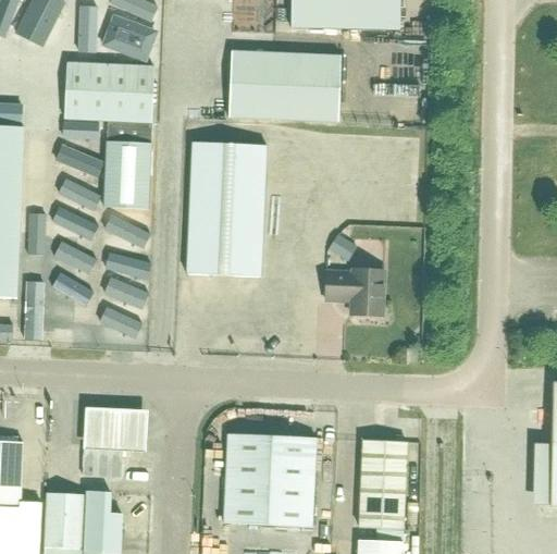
[(67,0),(67,44),(88,44),(88,0),(67,0)]
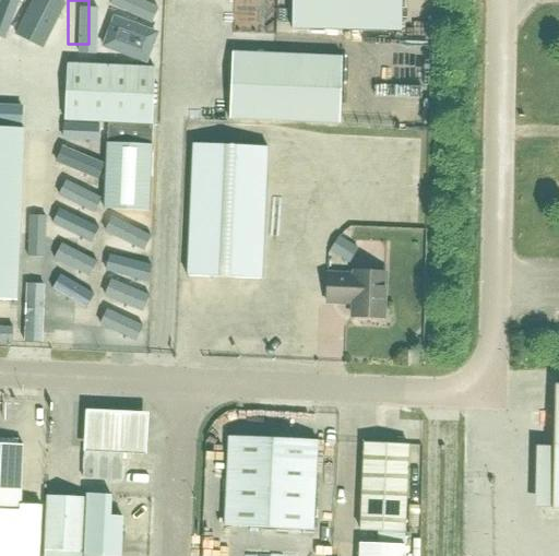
[(119,1),(119,18),(153,15),(152,0),(119,1)]
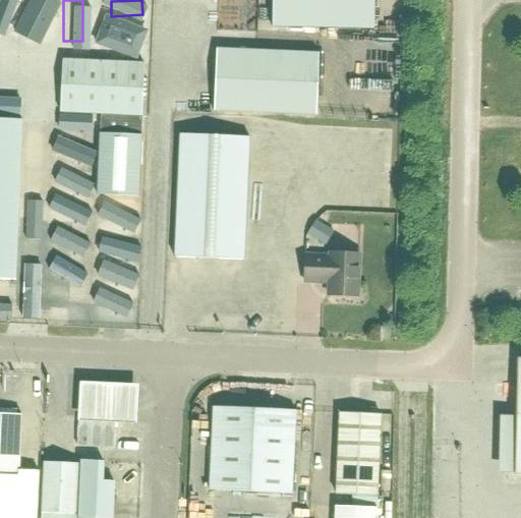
[(273,0),(273,26),(372,29),(372,0),(273,0)]
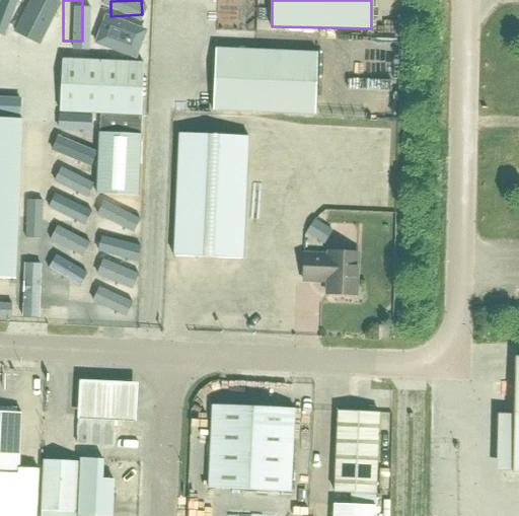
[(88,2),(87,49),(102,50),(103,2),(88,2)]
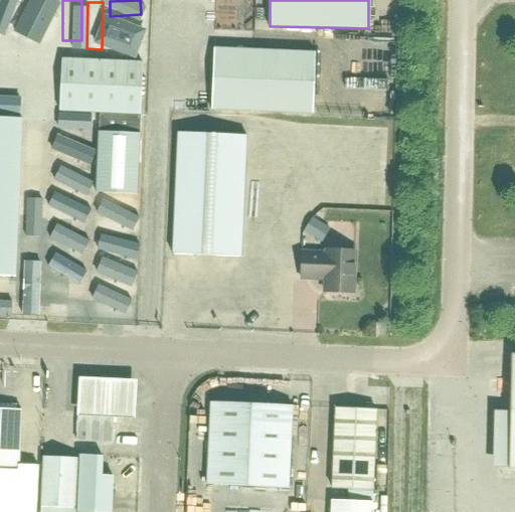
[(148,49),(148,20),(109,20),(109,49),(148,49)]
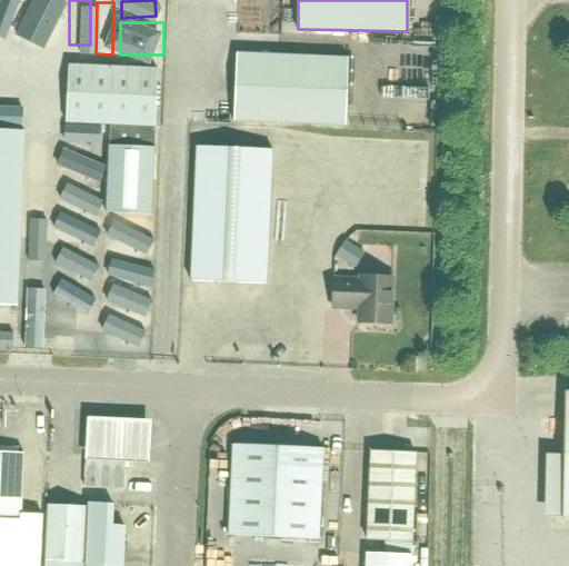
[(348,57),(237,51),(233,119),(346,123),(348,57)]
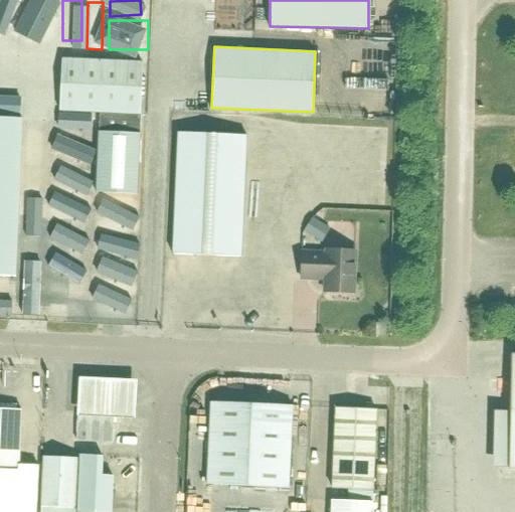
[(0,62),(14,63),(14,48),(0,47),(0,62)]
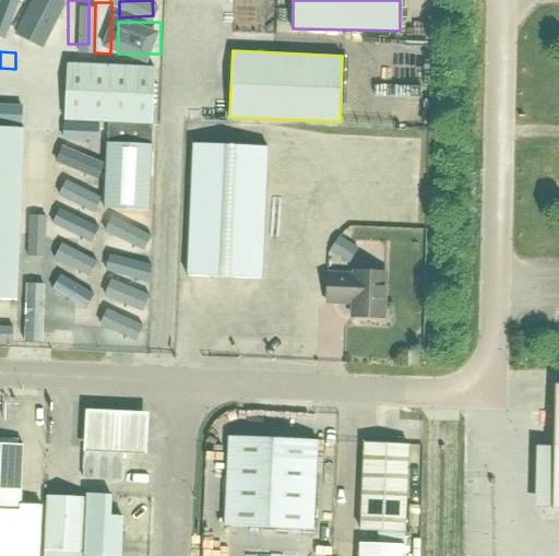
[(153,67),(67,62),(63,119),(150,122),(153,67)]
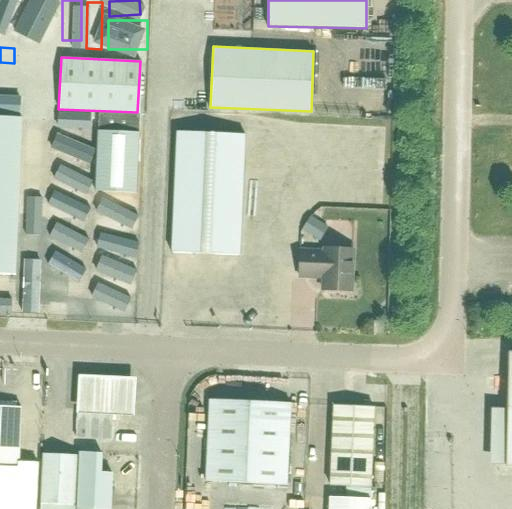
[(0,272),(15,273),(22,116),(0,115),(0,272)]
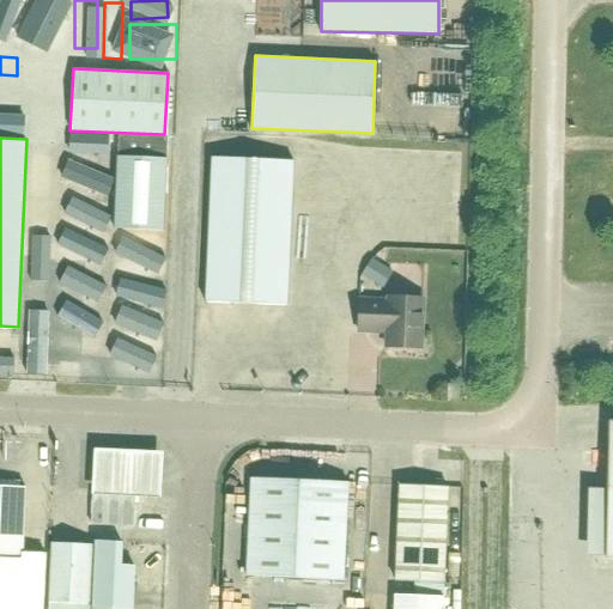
[(165,158),(116,156),(113,225),(162,227),(165,158)]
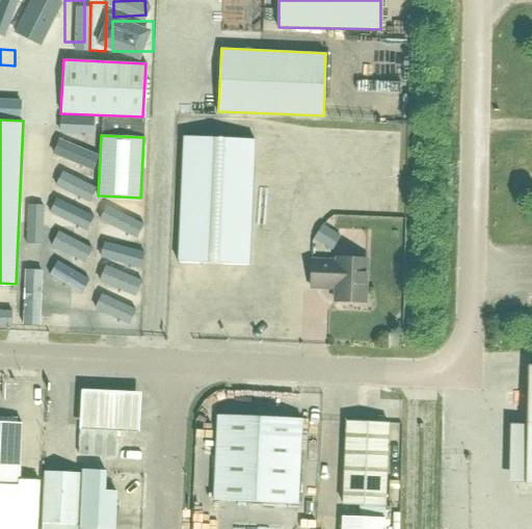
[(254,139),(183,136),(178,259),(248,262),(254,139)]
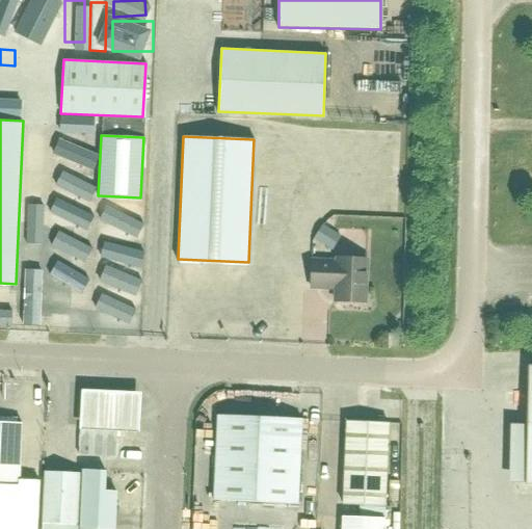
[(88,209),(49,211),(50,230),(89,228),(88,209)]
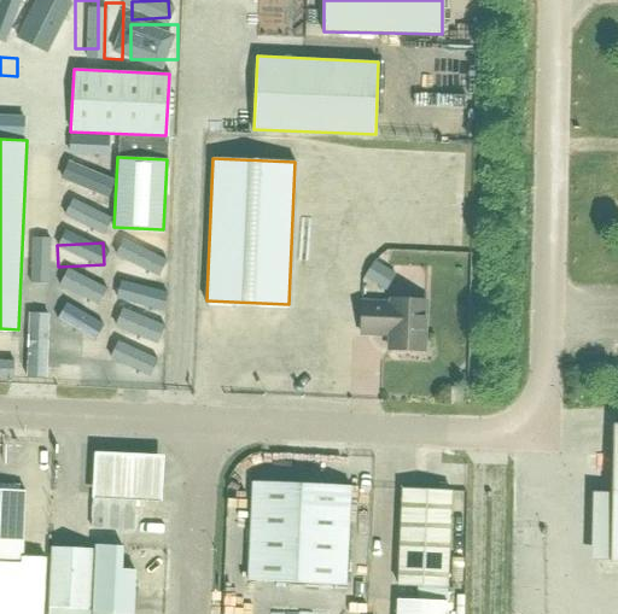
[(168,279),(169,246),(116,245),(116,279),(168,279)]
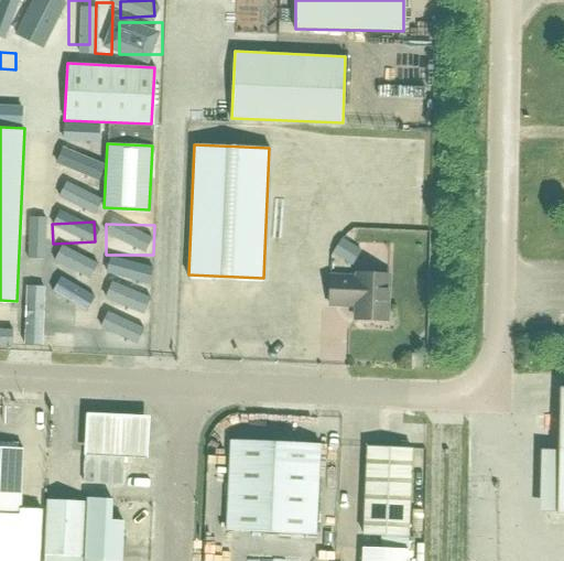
[(359,249),(340,237),(332,251),(350,263),(359,249)]
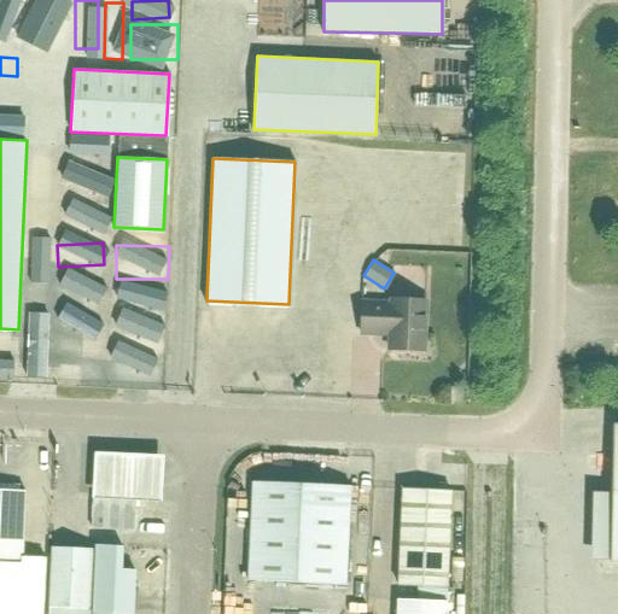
[(112,327),(167,329),(168,292),(114,291),(112,327)]
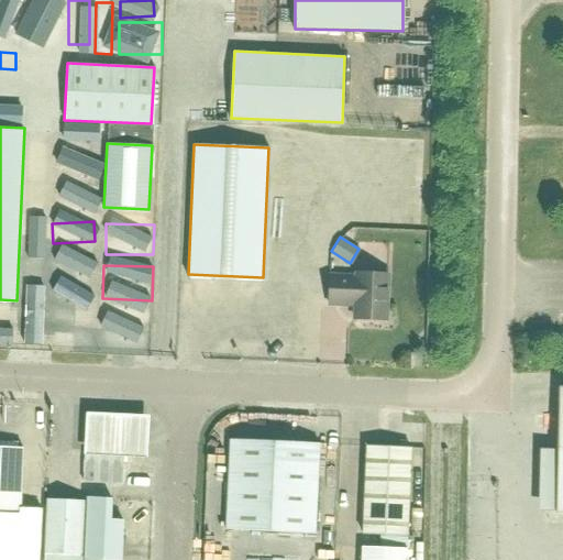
[(387,272),(356,270),(356,274),(329,273),(328,300),(355,302),(354,317),(385,318),(387,272)]
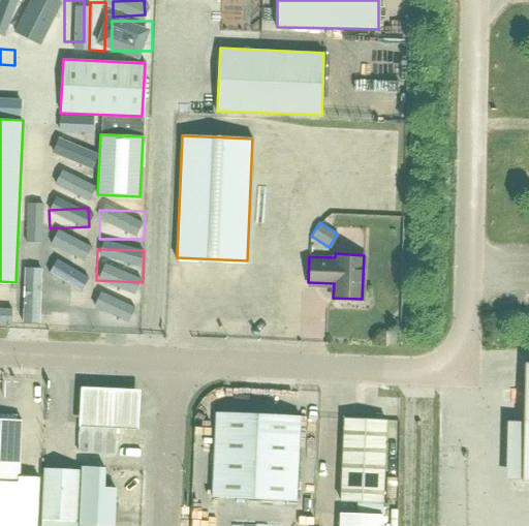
[(397,329),(386,329),(385,343),(397,344),(397,329)]
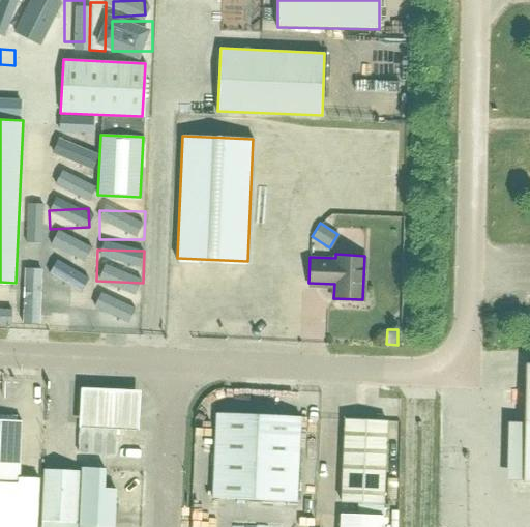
[(143,394),(83,391),(80,431),(141,433),(143,394)]
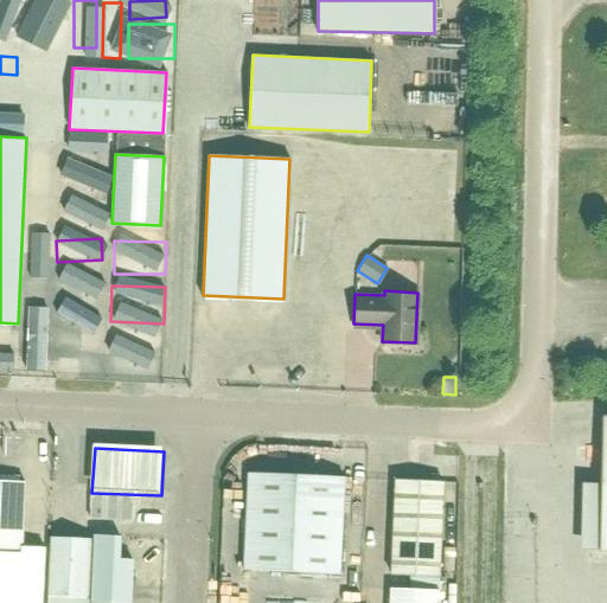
[(310,571),(339,572),(344,475),(248,472),(243,568),(310,571)]
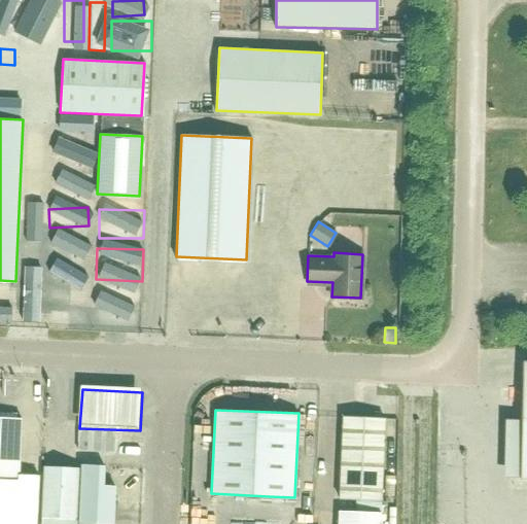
[(385,417),(343,415),(340,497),(381,499),(385,417)]
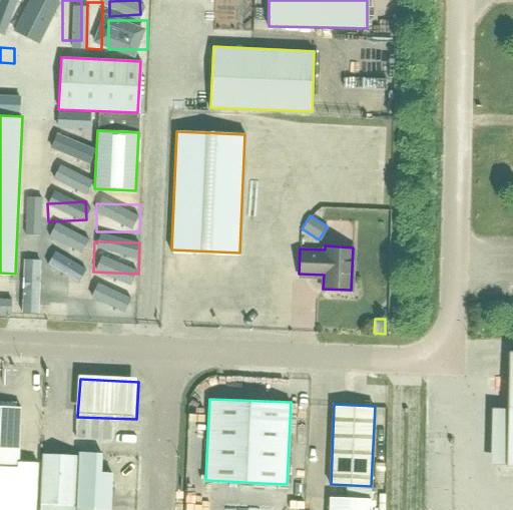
[(21,410),(0,409),(0,509),(36,509),(38,470),(18,469),(21,410)]
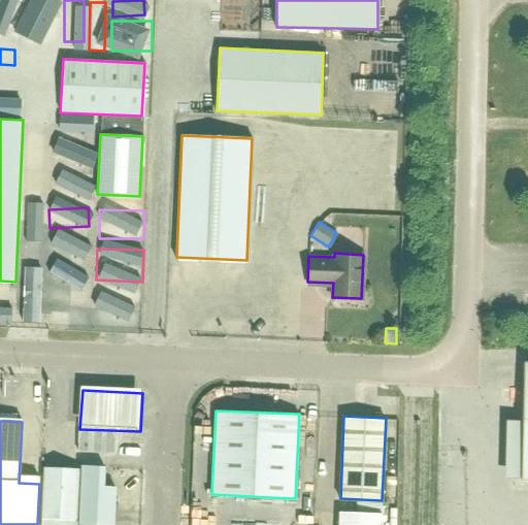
[(117,431),(79,429),(78,455),(116,457),(117,431)]
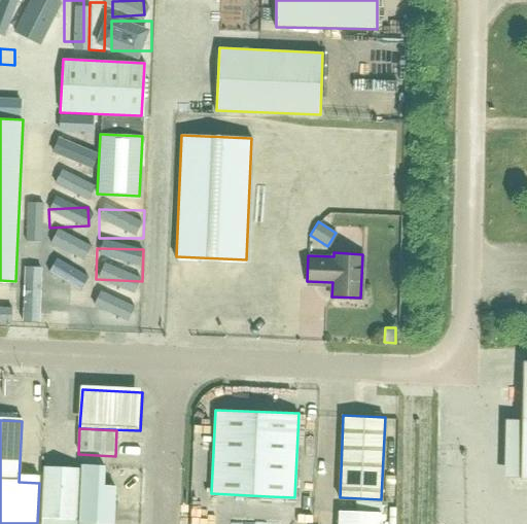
[(105,464),(82,463),(81,467),(44,465),(41,516),(42,516),(41,523),(112,523),(115,485),(104,484),(105,464)]
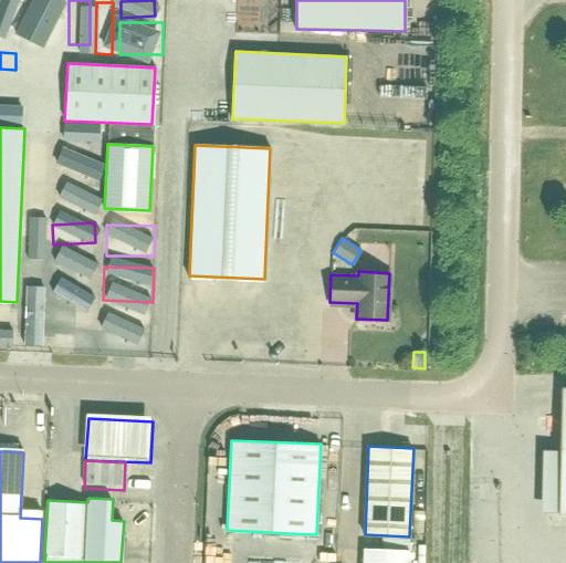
[(362,562),(406,562),(408,537),(381,535),(380,550),(363,549),(362,562)]
